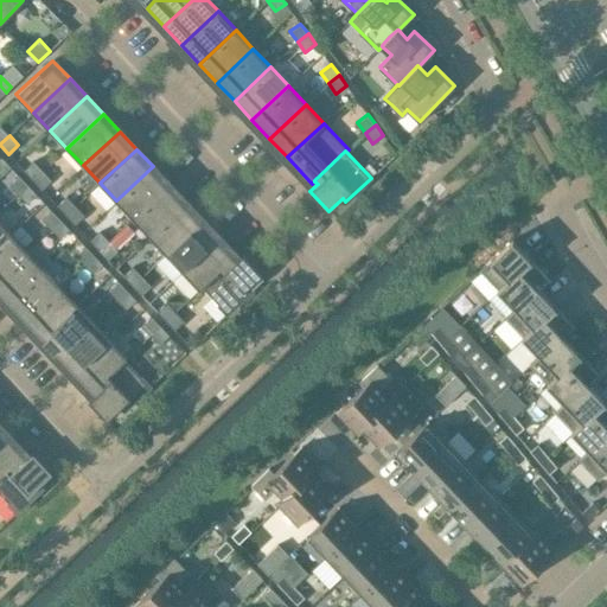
[(0,174),(1,176),(11,167),(2,158),(0,159),(0,174)]
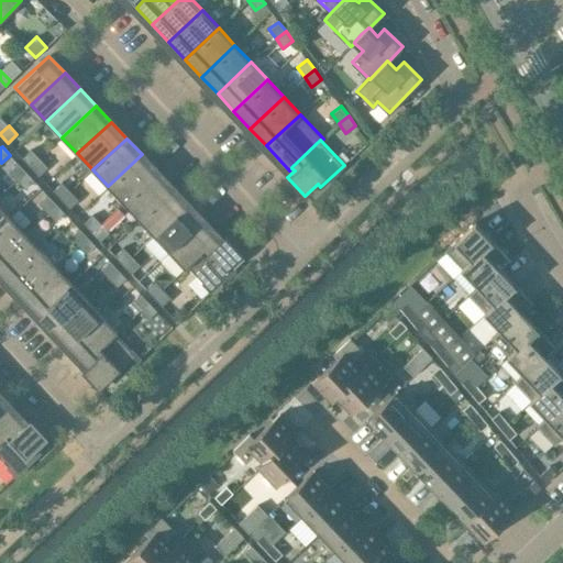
[(31,166),(40,158),(31,150),(22,157),(31,166)]
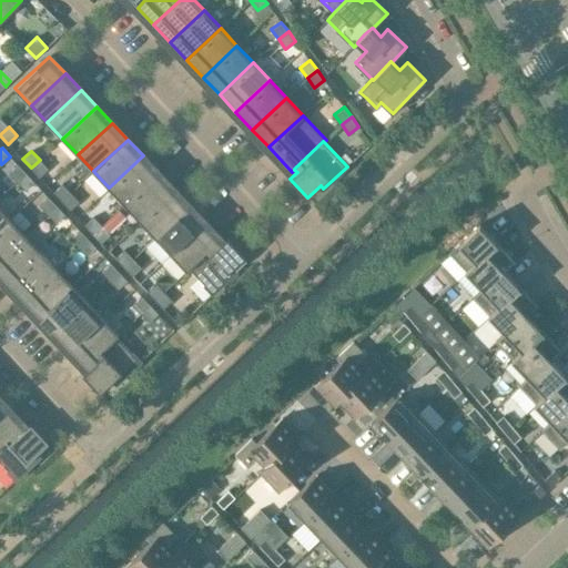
[(109,188),(124,204),(159,172),(143,155),(109,188)]
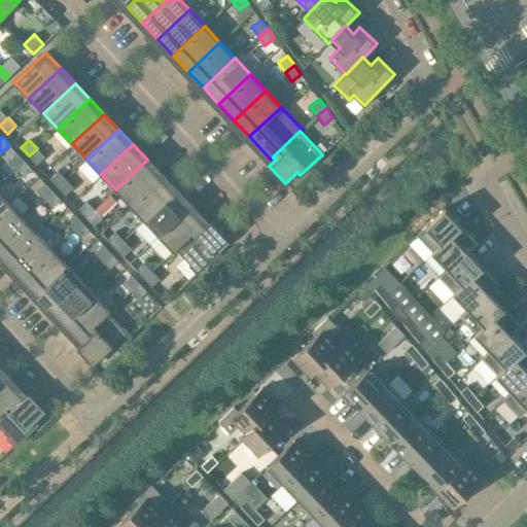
[(45,156),(37,148),(29,155),(36,165),(45,156)]
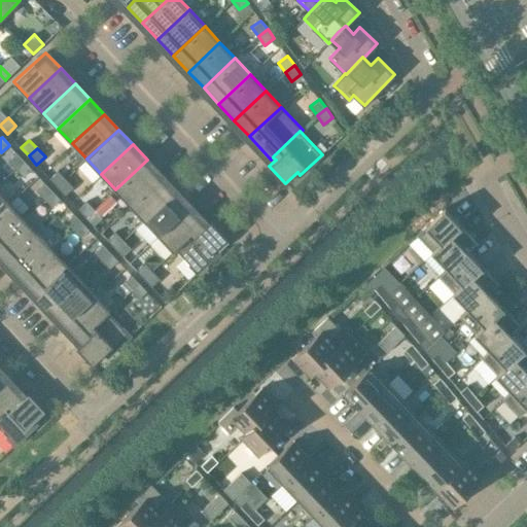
[(8,160),(15,168),(24,160),(16,151),(8,160)]
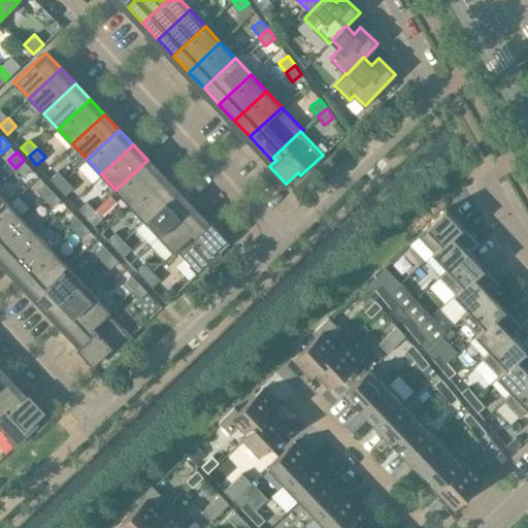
[(24,160),(15,168),(24,176),(32,169),(24,160)]
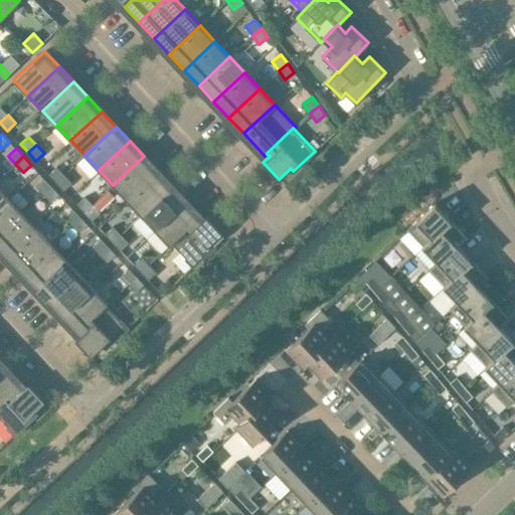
[(113,185),(127,200),(158,171),(144,156),(113,185)]
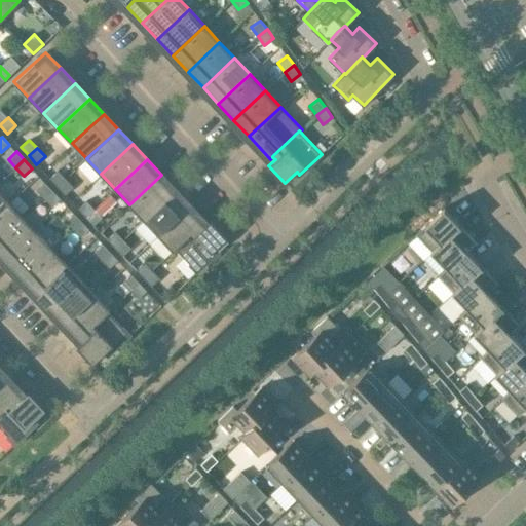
[(58,186),(66,178),(58,170),(49,178),(58,186)]
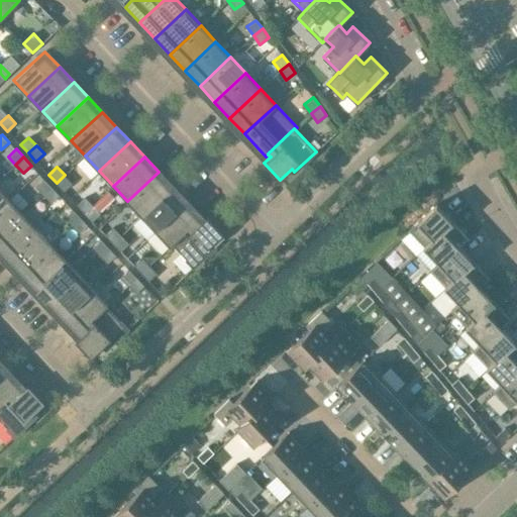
[(127,201),(141,216),(173,187),(159,172),(127,201)]
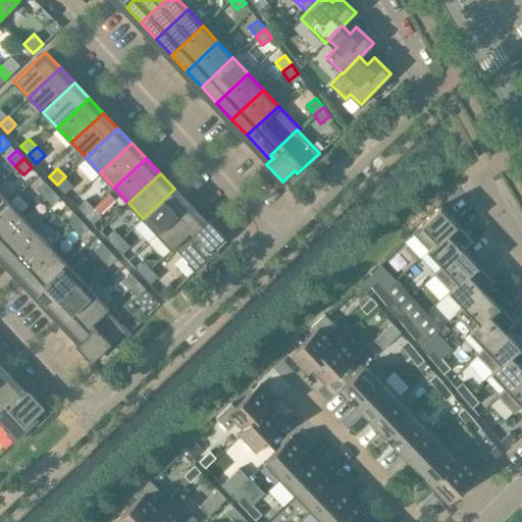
[(72,185),(65,176),(57,185),(64,193),(72,185)]
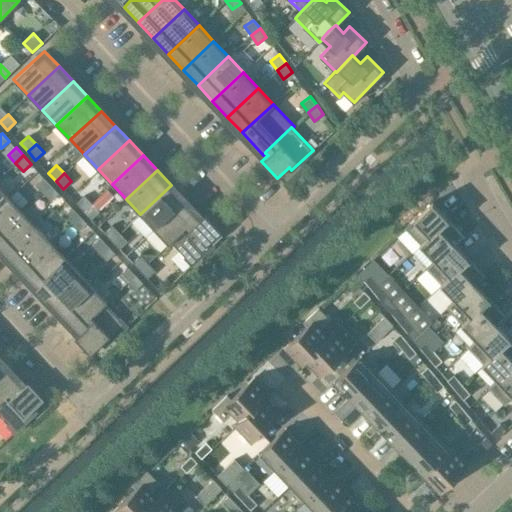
[(35,185),(43,193),(51,185),(44,177),(35,185)]
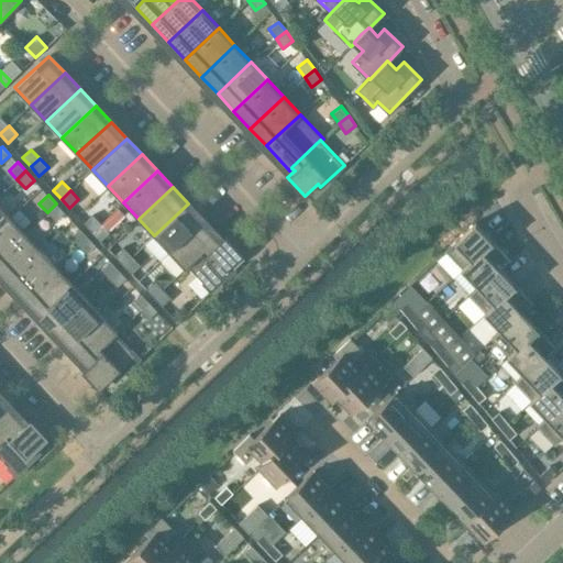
[(56,203),(47,212),(56,221),(65,212),(56,203)]
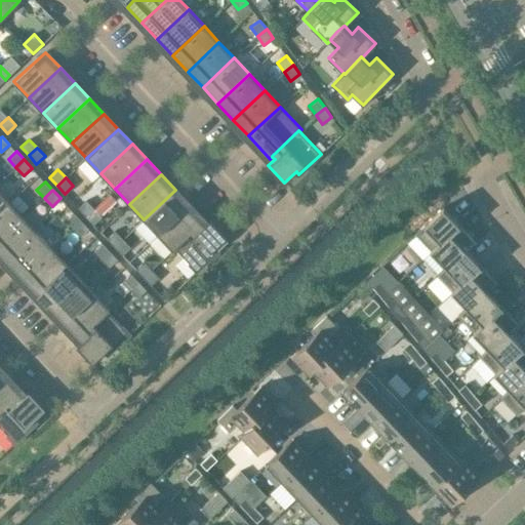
[(144,219),(158,235),(190,205),(175,190),(144,219)]
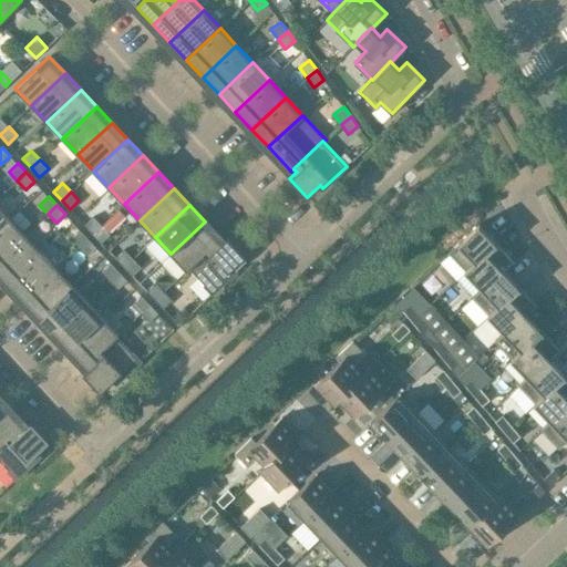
[(0,227),(10,218),(0,207),(0,227)]
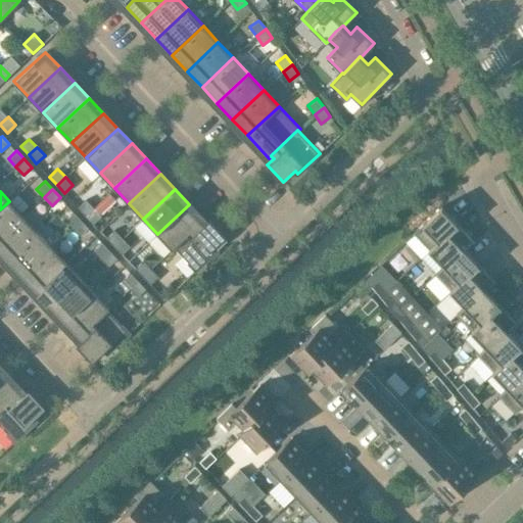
[(86,216),(94,207),(86,199),(78,207),(86,216)]
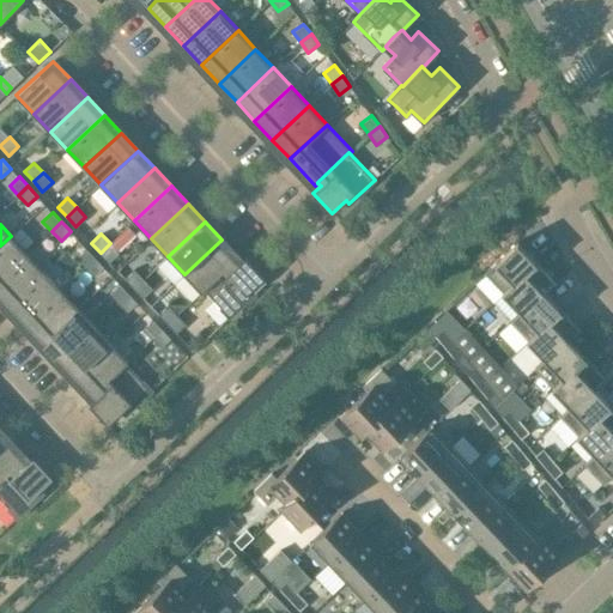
[(0,246),(0,279),(28,254),(11,236),(0,246)]
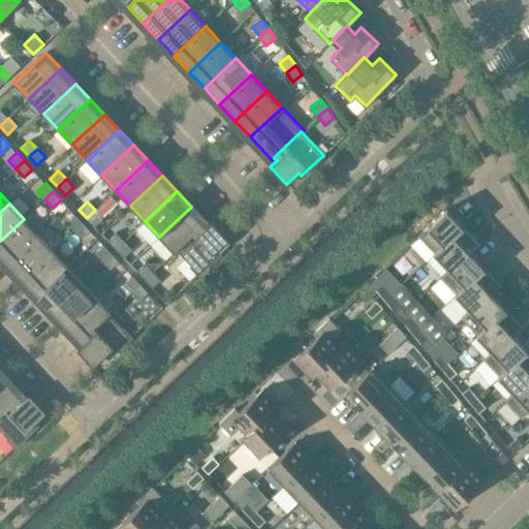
[(206,222),(191,207),(159,237),(174,252),(177,250),(176,249),(204,224),(206,222)]
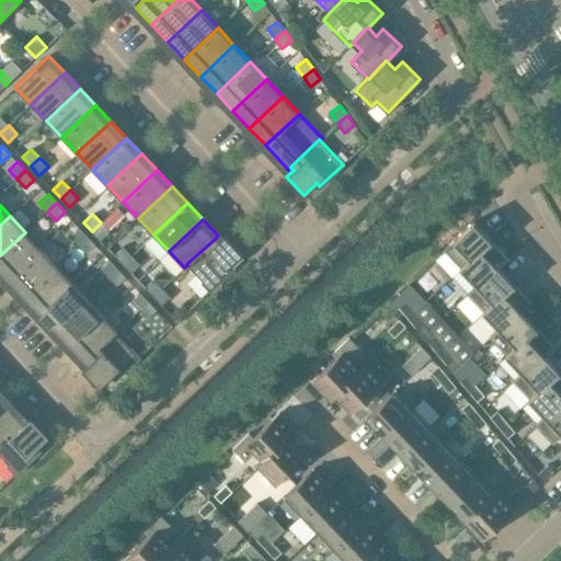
[(473,220),(444,250),(461,268),(492,240),(473,220)]
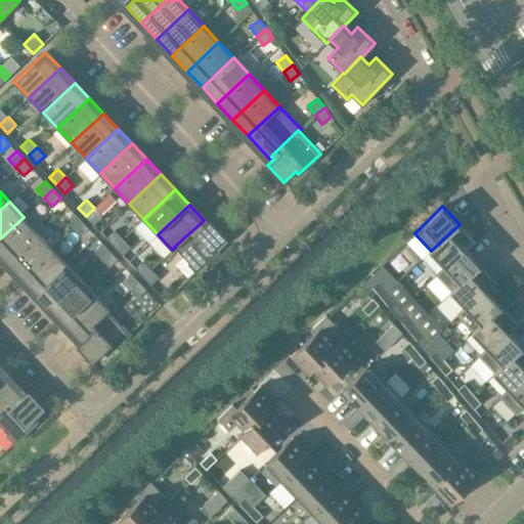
[(101,216),(94,208),(86,216),(93,224),(101,216)]
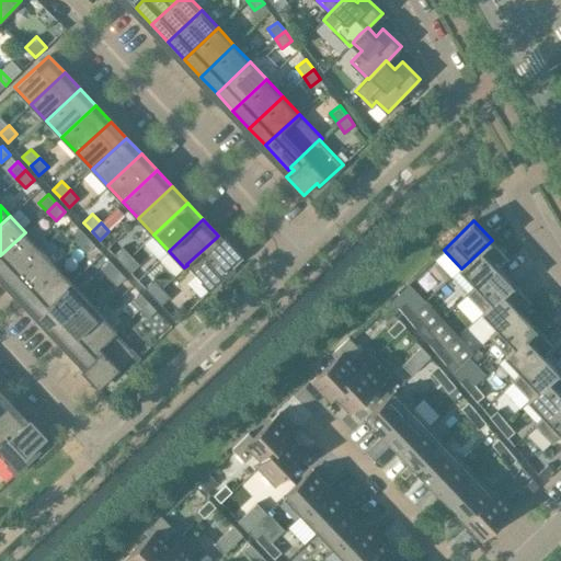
[(69,236),(78,244),(87,236),(79,227),(69,236)]
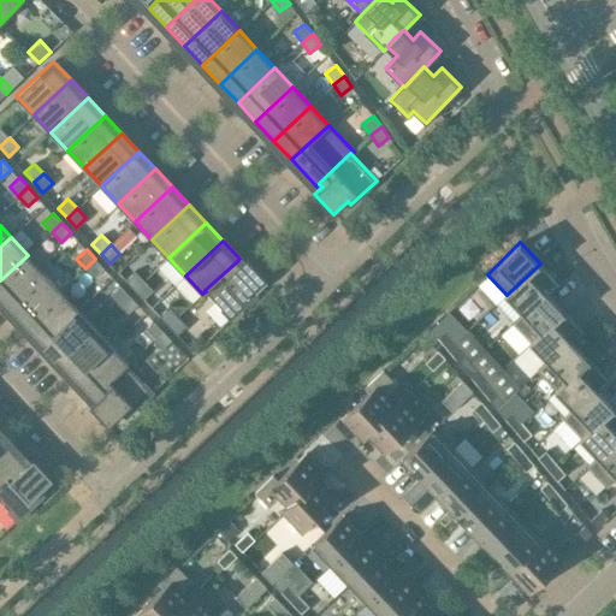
[(0,280),(0,298),(7,308),(45,273),(28,255),(0,280)]
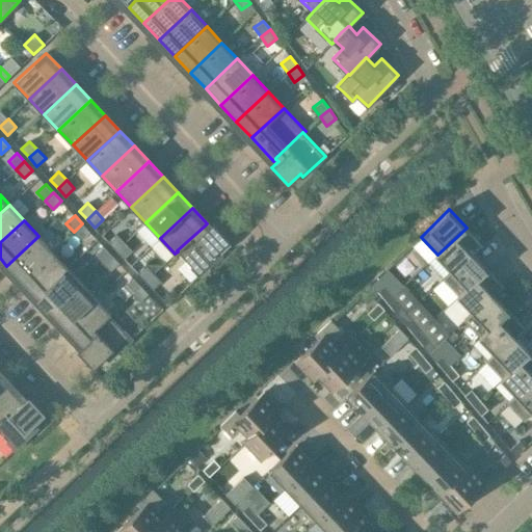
[(208,229),(205,225),(177,250),(178,251),(198,274),(221,254),(218,250),(231,239),(214,222),(208,229)]
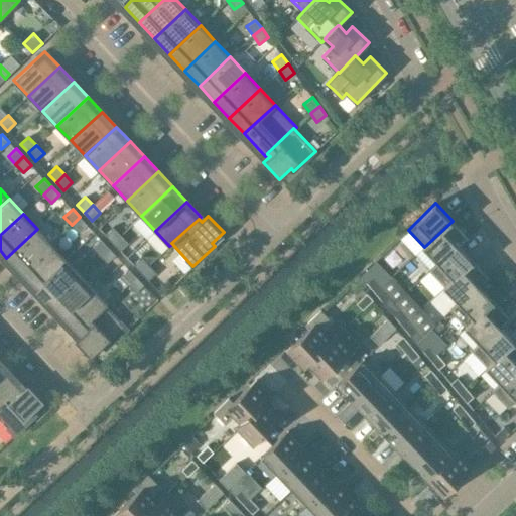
[(80,217),(72,225),(80,233),(88,225),(80,217)]
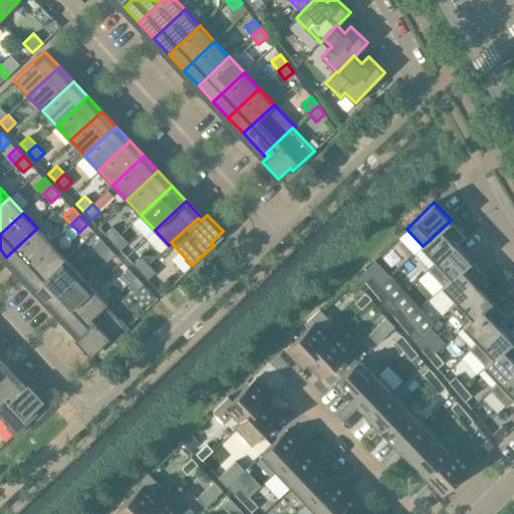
[(451,220),(423,246),(436,260),(437,261),(456,243),(457,244),(465,237),(466,237),(467,237),(451,220)]
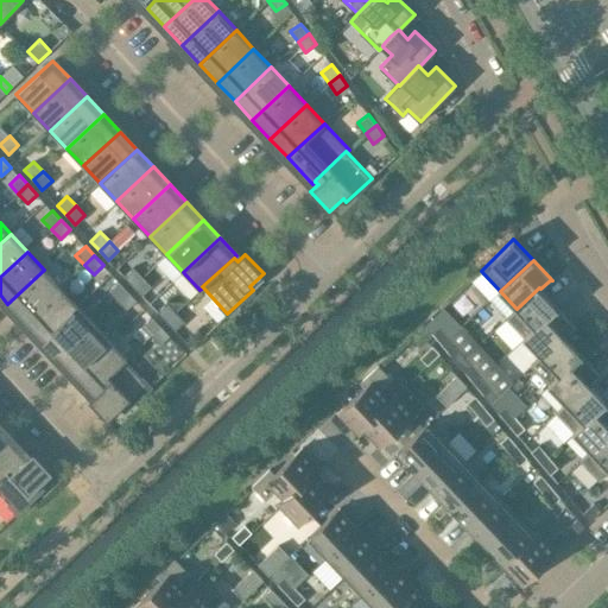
[(133,286),(143,277),(133,267),(124,276),(133,286)]
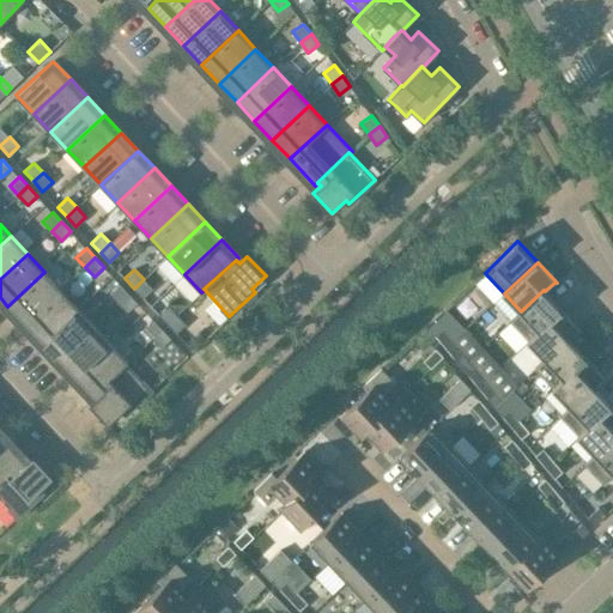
[(7,307),(24,325),(61,290),(44,272),(7,307)]
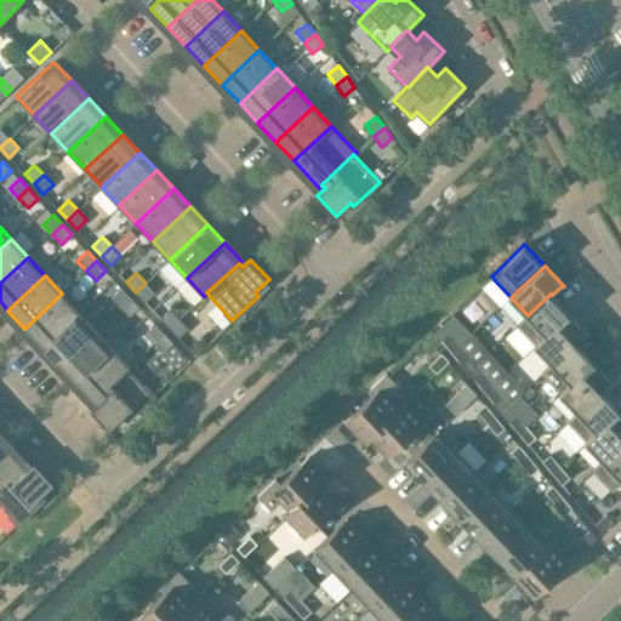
[(154,292),(146,283),(136,292),(144,302),(154,292)]
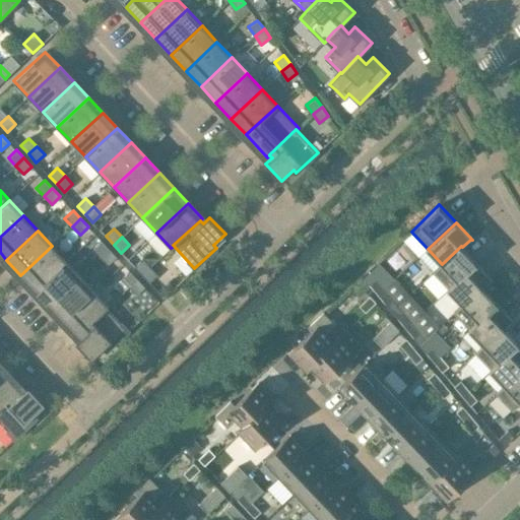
[(92,248),(101,256),(109,249),(102,240),(92,248)]
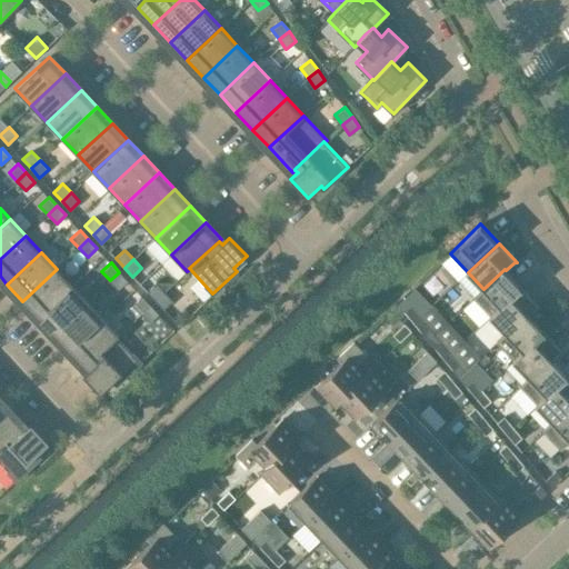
[(22,301),(38,317),(72,285),(57,269),(22,301)]
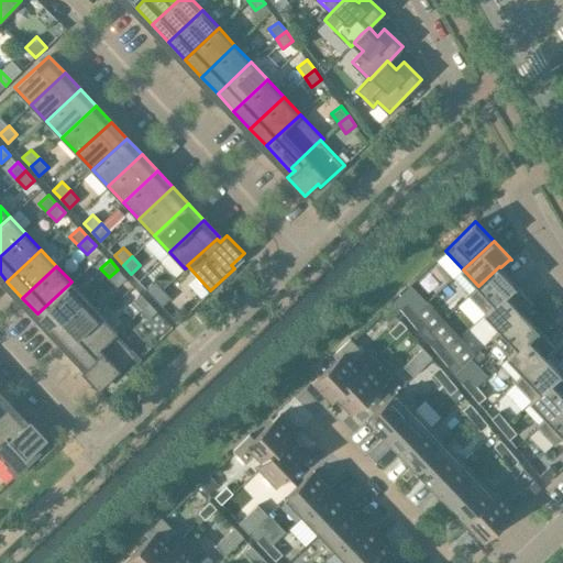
[(477,285),(467,294),(486,313),(517,285),(500,267),(499,266),(478,286),(477,285)]
